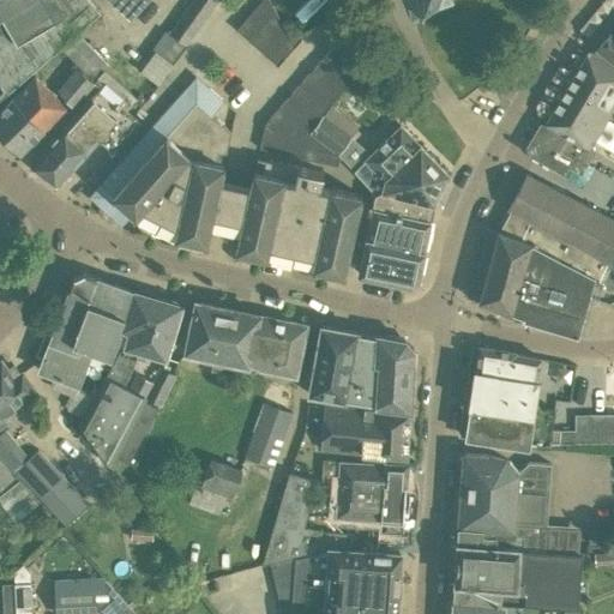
[(0,0),(0,100),(101,13),(89,0),(0,0)]
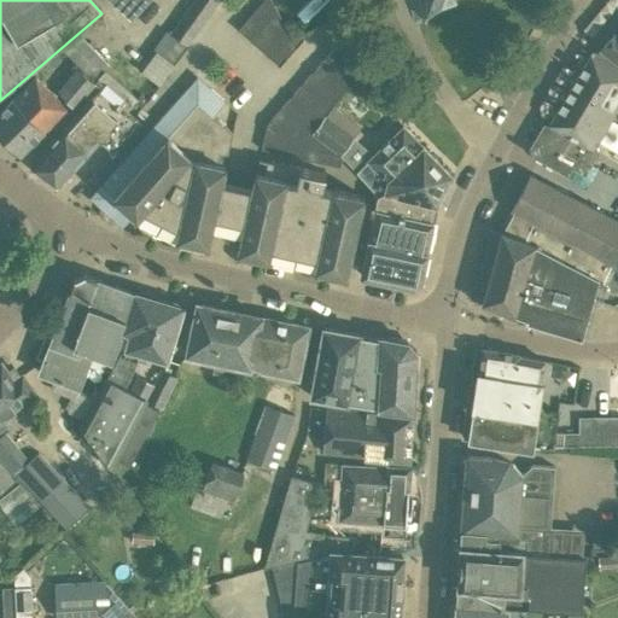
[(109,0),(129,19),(147,0),(109,0)]
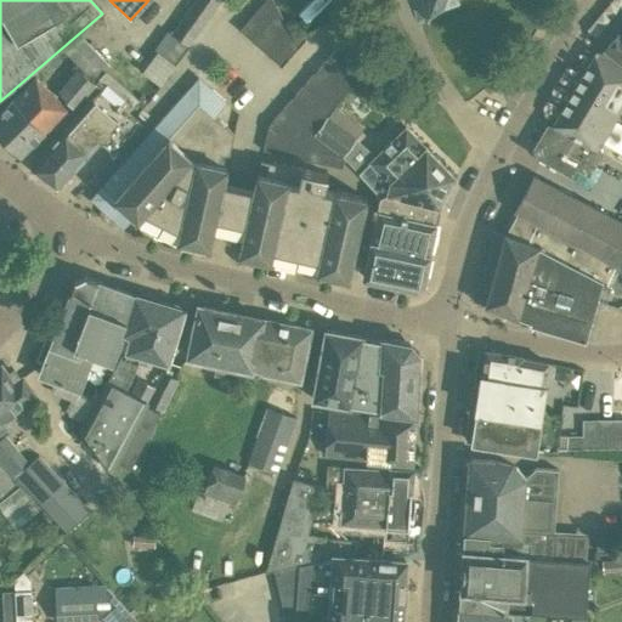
[(188,45),(220,0),(196,0),(173,33),(188,45)]
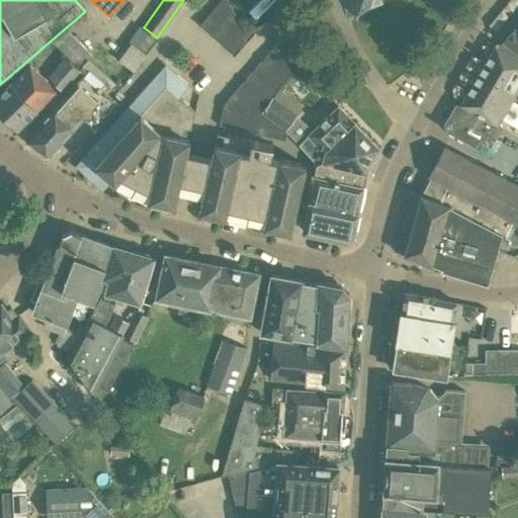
[(232,11),(233,10),(227,0),(221,0),(199,25),(209,34),(210,35),(232,11)]
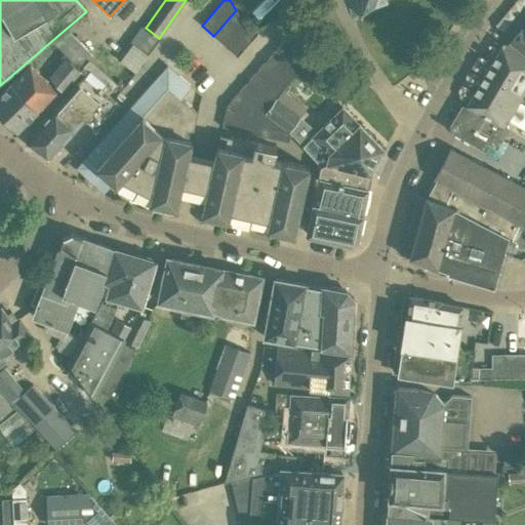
[(285,0),(270,0),(261,9),(270,17),(286,0),(285,0)]
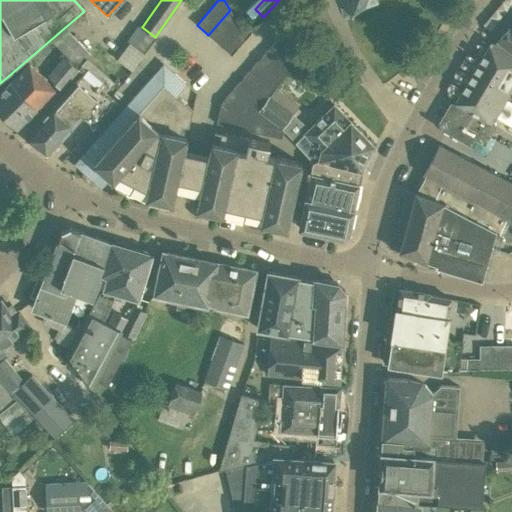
[(511,10),(510,9),(490,33),(498,39),(497,39),(511,51),(511,10)]
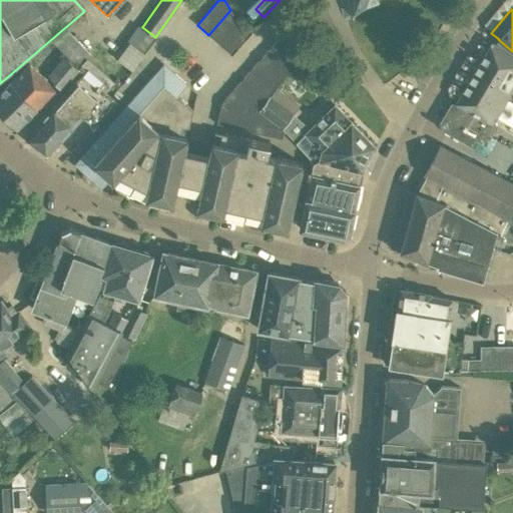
[(238,25),(230,10),(229,11),(208,35),(220,45),(238,25)]
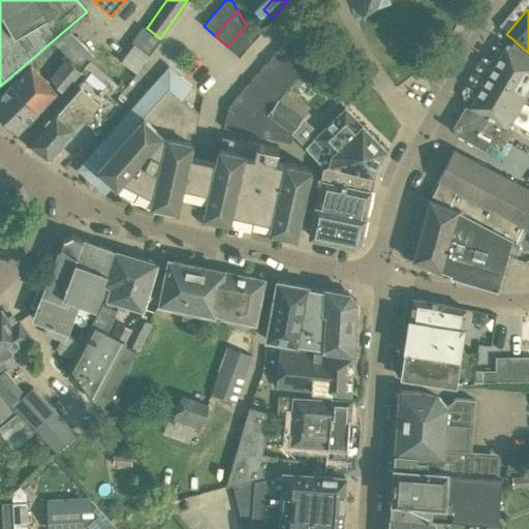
[(246,26),(227,47),(239,57),(259,34),(258,30),(249,32),(246,27),(246,26)]
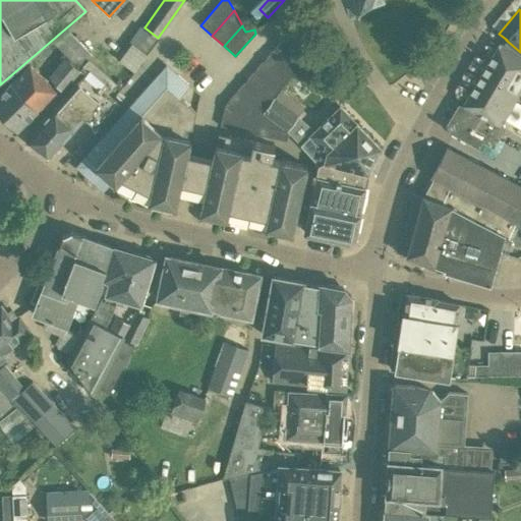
[(77,69),(88,59),(92,54),(69,31),(55,43),(67,56),(66,57),(77,69)]
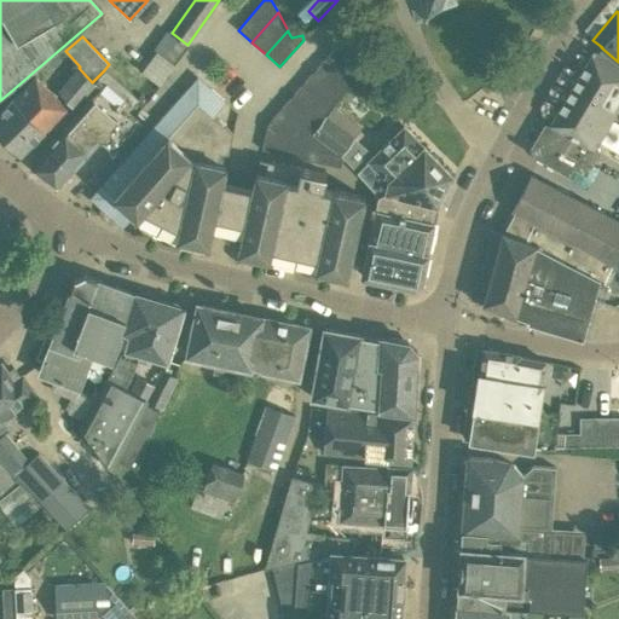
[(359,75),(350,56),(347,46),(335,48),(325,58),(353,82),(359,75)]
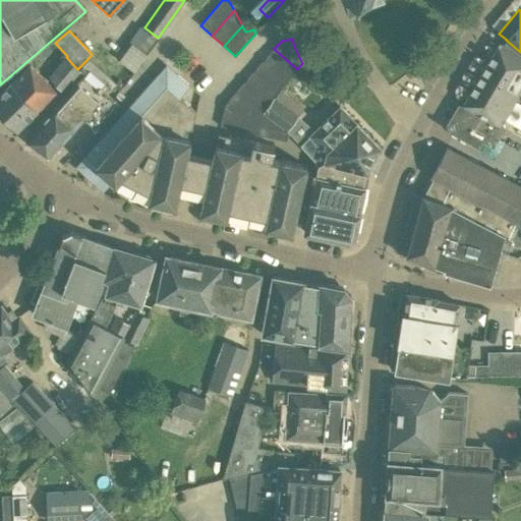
[(139,43),(126,57),(142,71),(155,58),(139,43)]
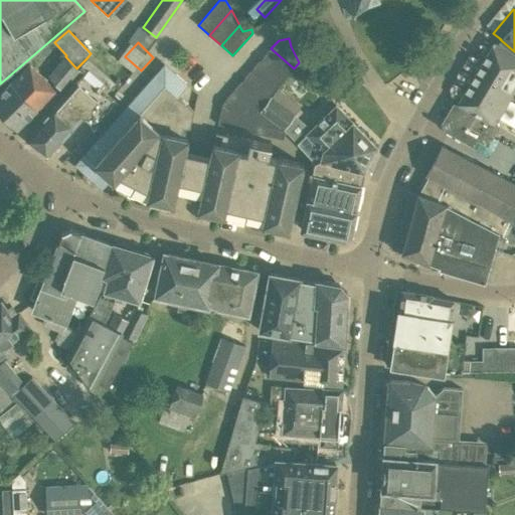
[(492,44),(458,103),(453,104),(444,119),(447,132),(473,147),(478,139),(487,145),(498,126),(495,124),(514,89),(514,55),(497,43),(494,46),(492,44)]
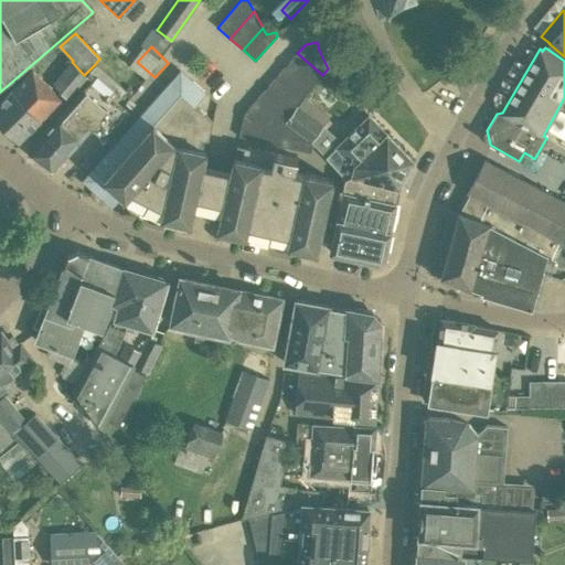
[(119,84),(131,70),(108,50),(96,64),(119,84)]
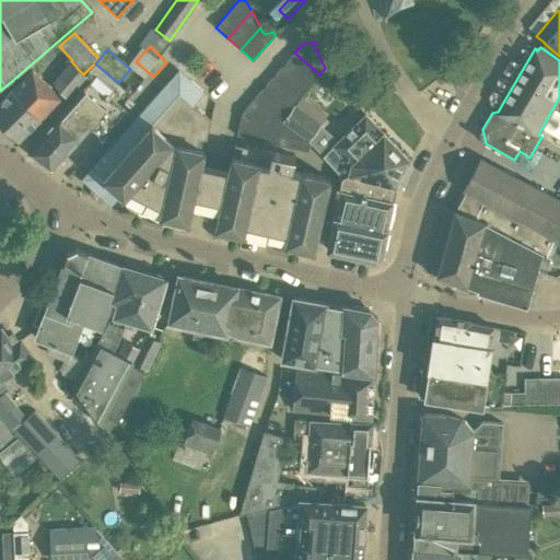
[(283,65),(308,86),(319,74),(294,53),(283,65)]
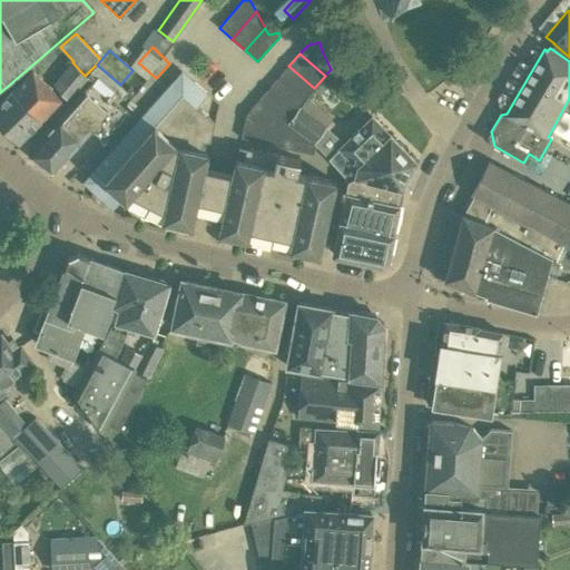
[(52,85),(68,100),(87,78),(85,76),(72,62),(52,85)]
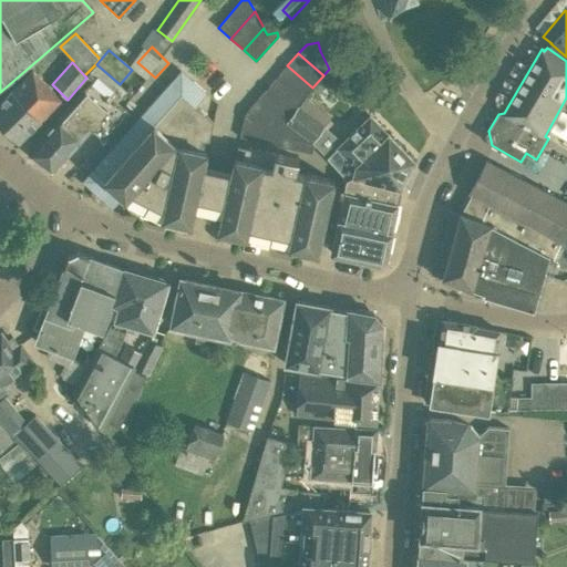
[(125,91),(95,64),(84,75),(86,78),(90,81),(73,101),(29,152),(53,171),(125,91)]
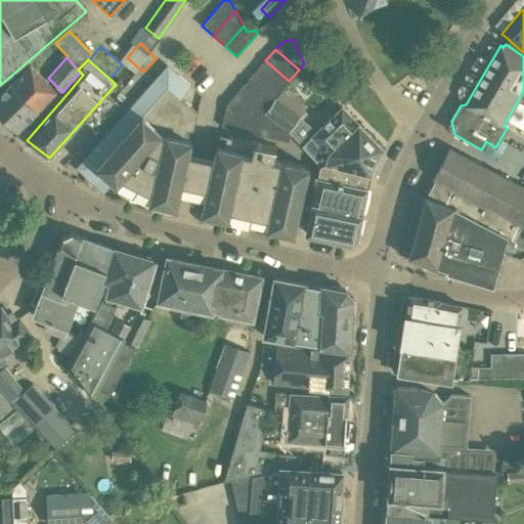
[(265,60),(256,72),(278,92),(279,91),(289,81),(265,60)]
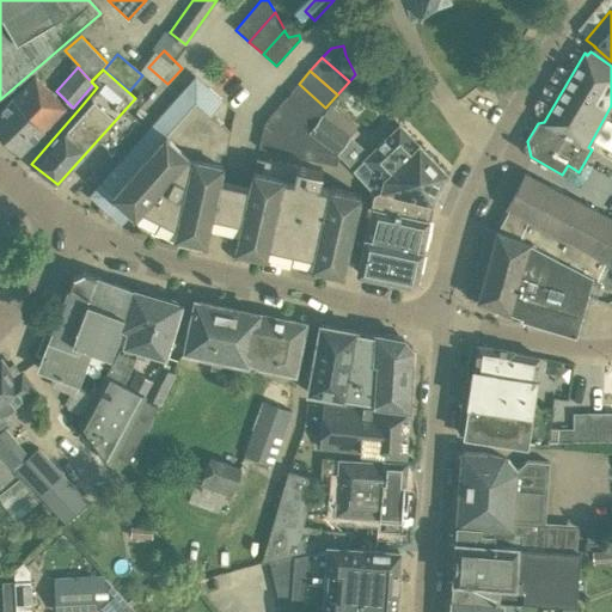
[(0,133),(19,153),(66,108),(35,77),(0,110),(0,133)]
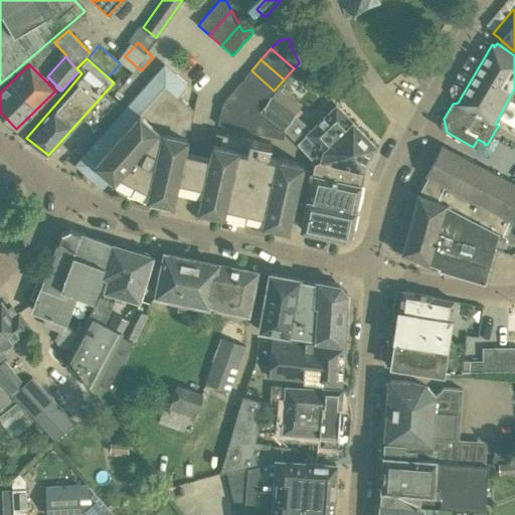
[(241,81),(264,102),(274,91),(251,70),(241,80),(241,81)]
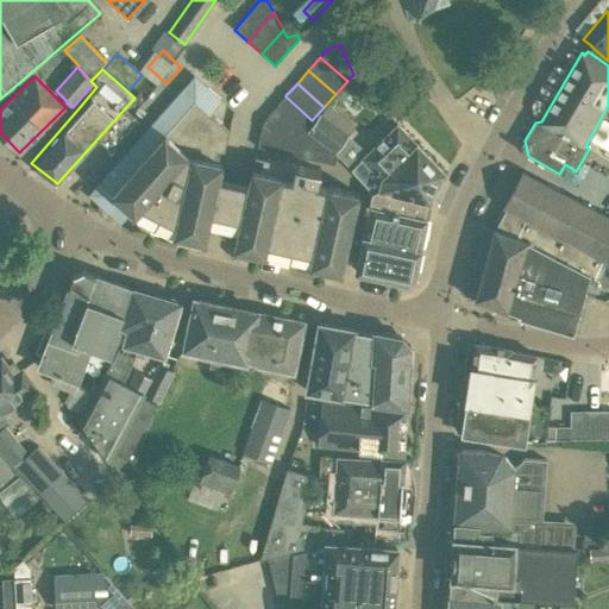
[(207,226),(238,233),(234,248),(340,271),(358,194),(328,187),(328,189),(318,187),(321,171),(255,157),(249,184),(218,179),(221,163),(214,161),(217,150),(224,152),(228,131),(209,114),(221,101),(207,88),(205,90),(184,92),(182,89),(149,127),(152,131),(104,184),(105,203),(124,220),(132,211),(152,228),(205,240),(207,226)]
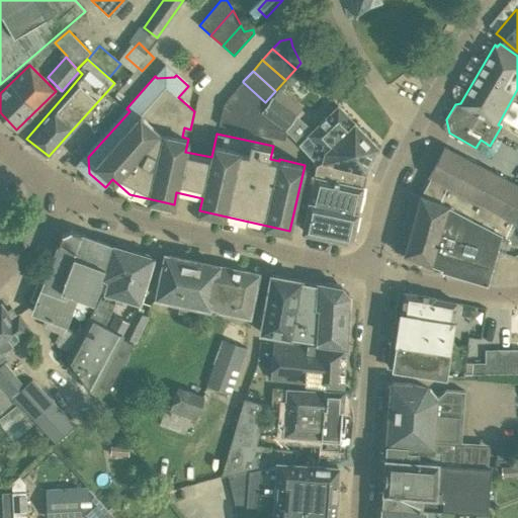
[(233,93),(256,113),(258,111),(265,102),(243,82),(233,93)]
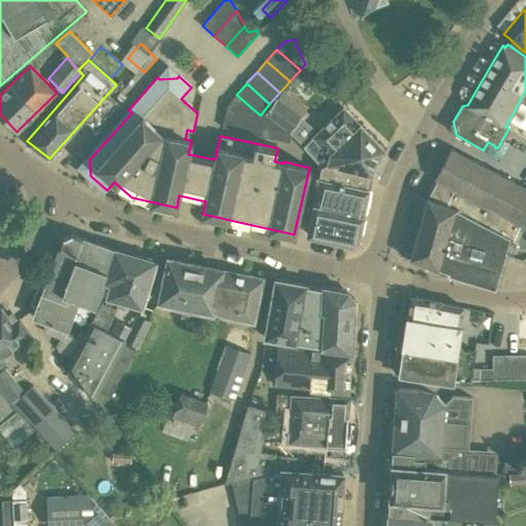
[(236,95),(227,105),(251,125),(252,125),(260,115),(236,95)]
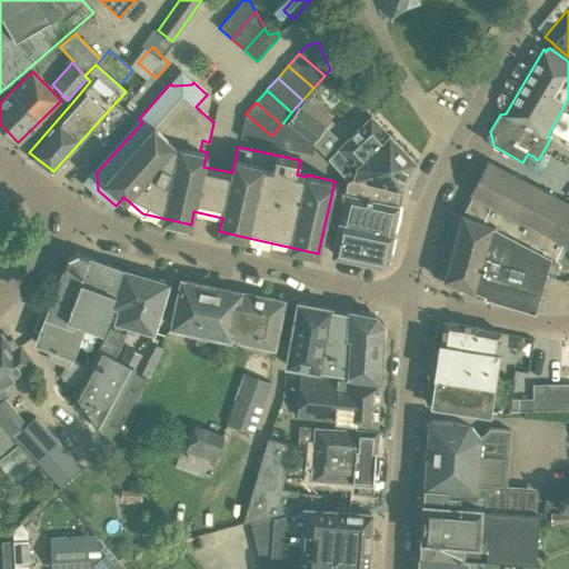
[(299,108),(288,125),(316,146),(347,179),(348,175),(402,187),(416,160),(371,116),(343,142),(326,127),(327,126),(299,108)]
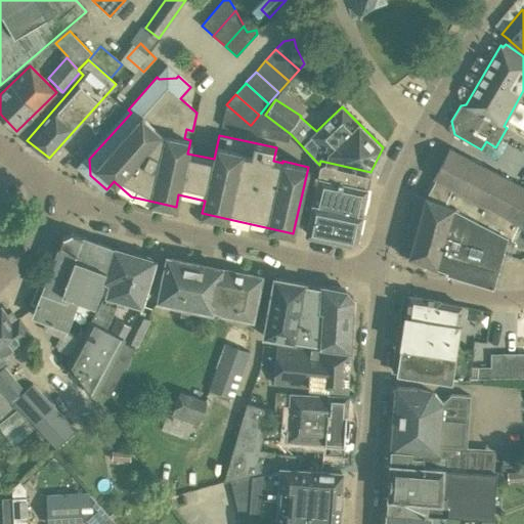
[(249,133),(250,125),(226,104),(221,127),(225,128),(249,133)]
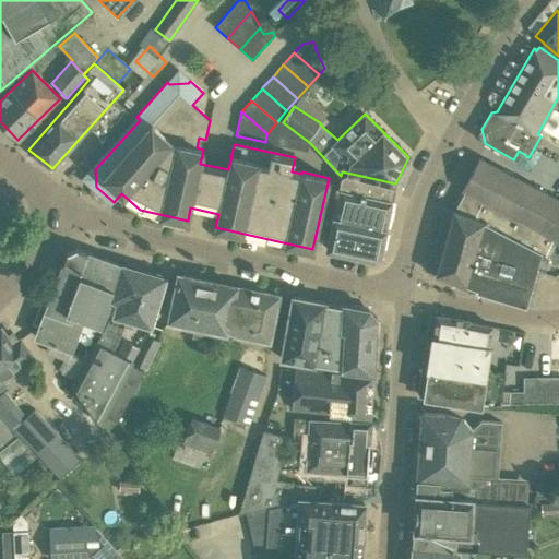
[(266,142),(307,152),(310,143),(283,122),(282,122),(280,120),(278,121),(268,133),(266,142)]
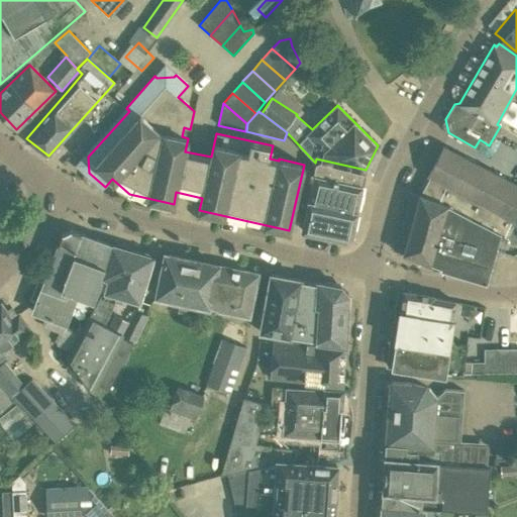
[(516,184),(444,145),(428,176),(430,177),(421,194),(420,194),(419,196),(410,192),(394,248),(404,251),(403,253),(440,267),(439,269),(486,283),(500,232),(516,241),(516,184)]
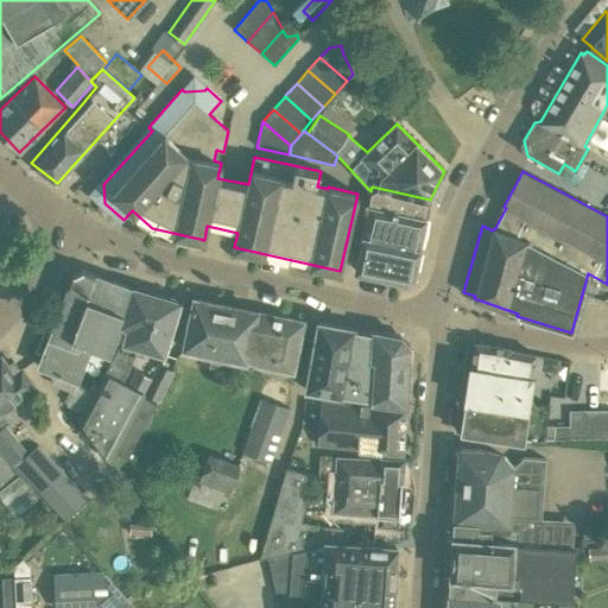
[(429,202),(430,200),(372,187),(371,191),(373,192),(363,234),(362,234),(354,270),(405,282),(415,276),(420,247),(419,247),(426,219),(425,217),(429,202)]
